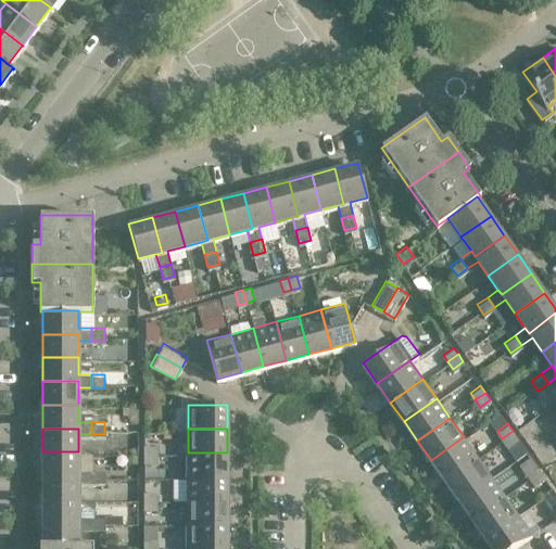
[(517,437),(513,431),(502,438),(507,445),(517,437)]
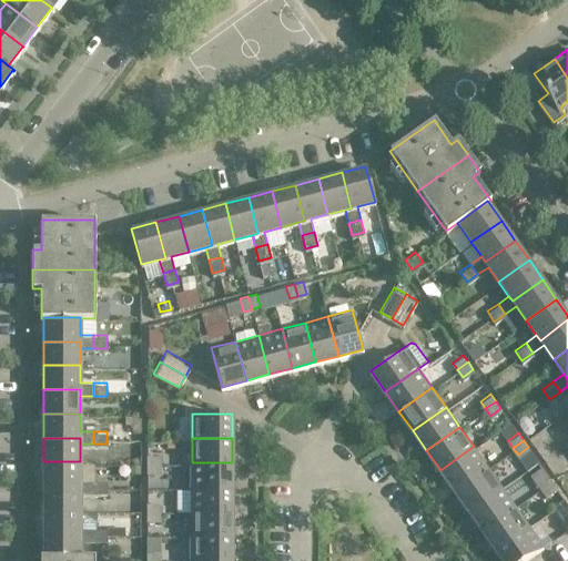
[(487,466),(474,446),(440,470),(454,489),(487,466)]
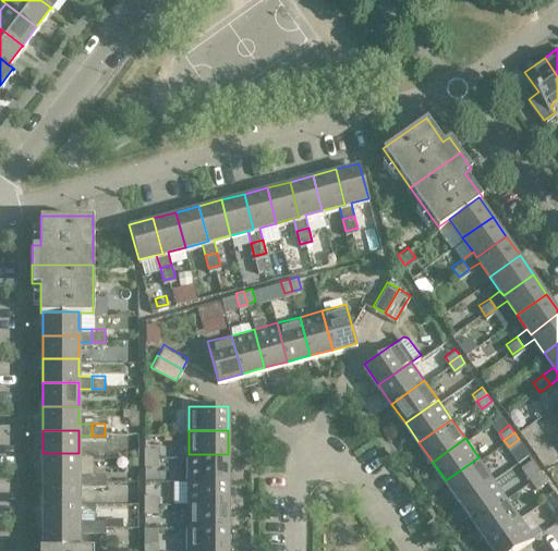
[(157,445),(144,445),(144,454),(157,454),(157,445)]
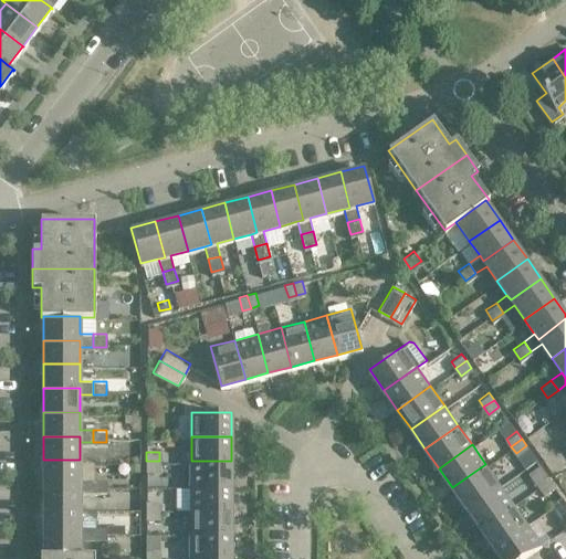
[(80,460),(43,460),(43,484),(80,484),(80,491),(93,491),(93,477),(80,477),(80,460)]
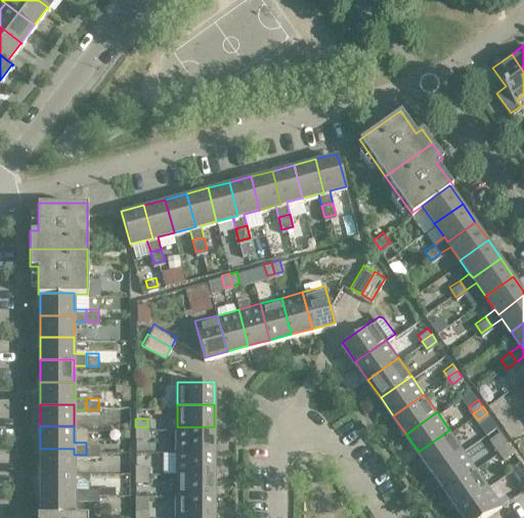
[(147,427),(135,427),(135,435),(147,435),(147,427)]
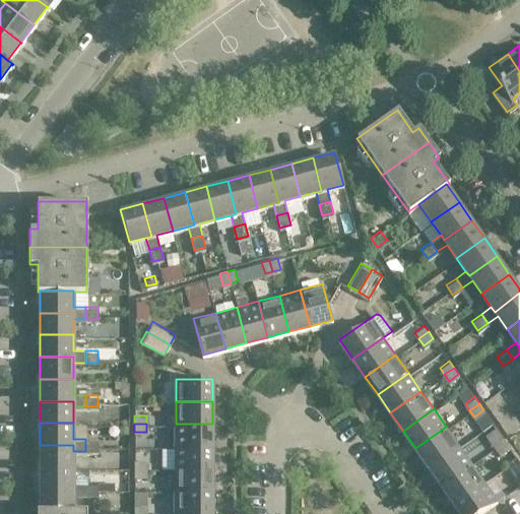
[(212,424),(176,424),(176,445),(212,446),(212,424)]
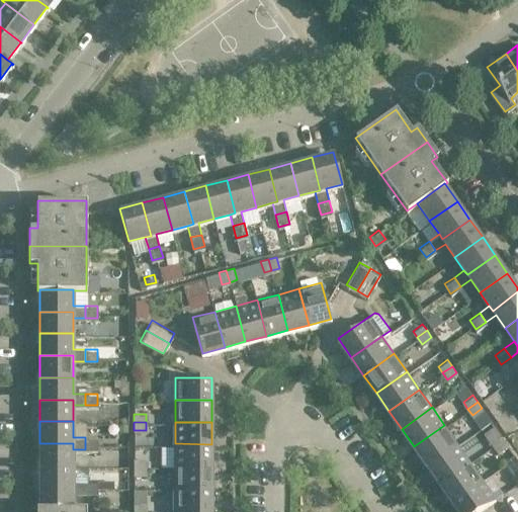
[(456,443),(444,425),(414,446),(426,464),(456,443)]
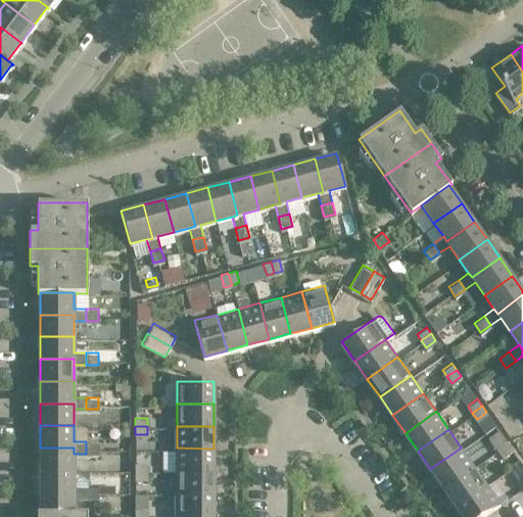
[(508,441),(503,435),(492,442),(497,449),(508,441)]
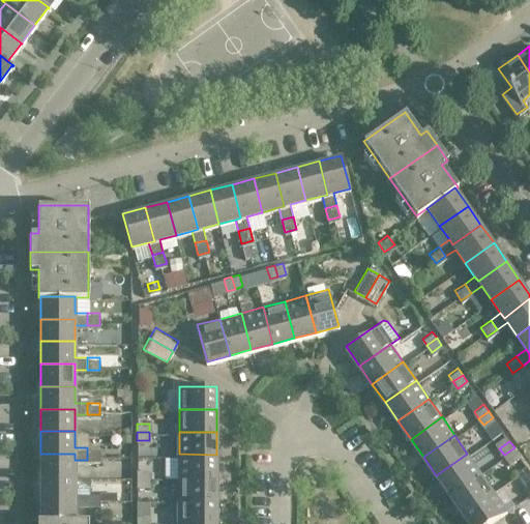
[(99,447),(87,447),(87,460),(99,460),(99,447)]
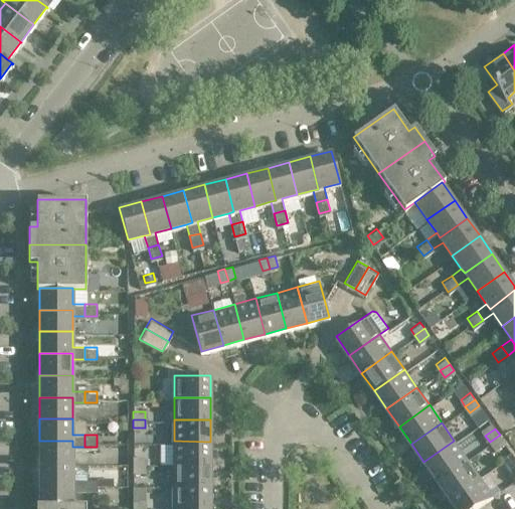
[(504,442),(500,435),(490,442),(495,449),(504,442)]
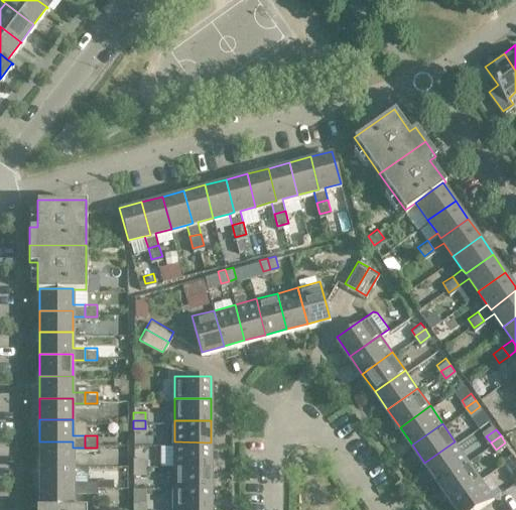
[(73,441),(39,441),(39,463),(73,463),(73,448),(73,441)]
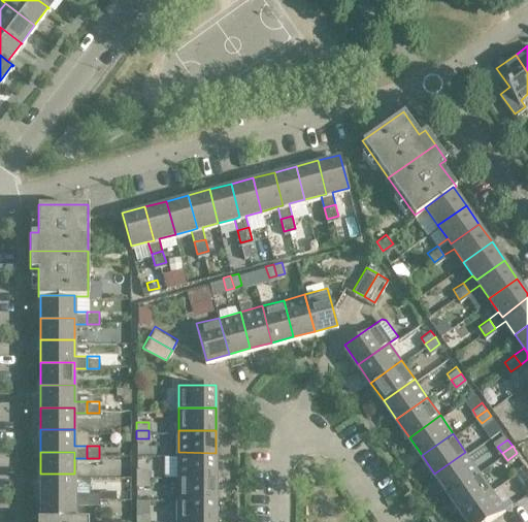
[(216,453),(178,452),(178,475),(216,475),(216,453)]
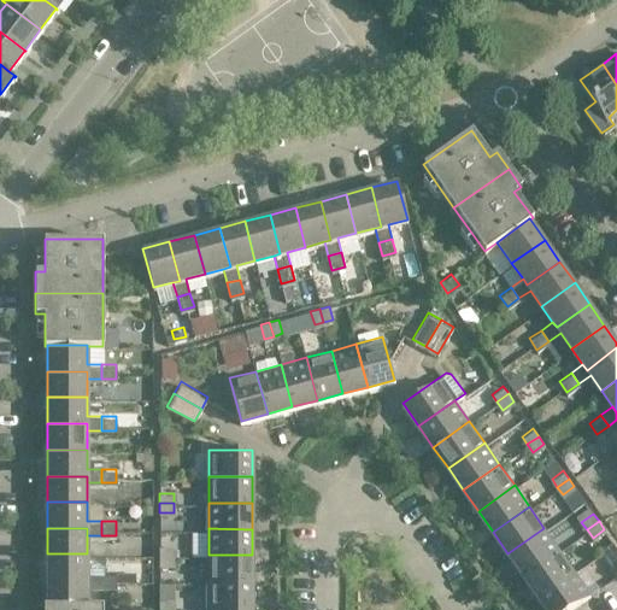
[(559,549),(544,528),(507,553),(523,574),(559,549)]
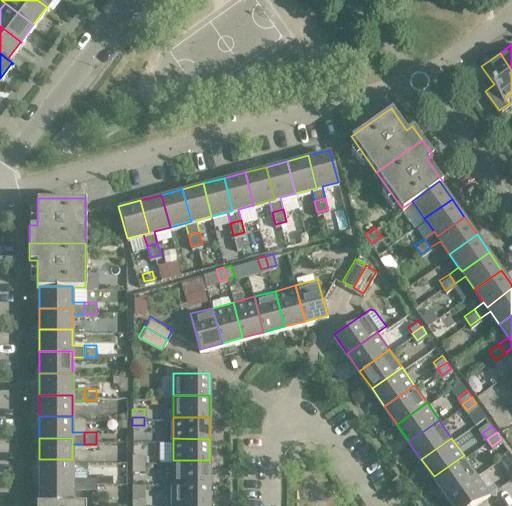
[(511,453),(508,449),(499,455),(511,474),(511,453)]
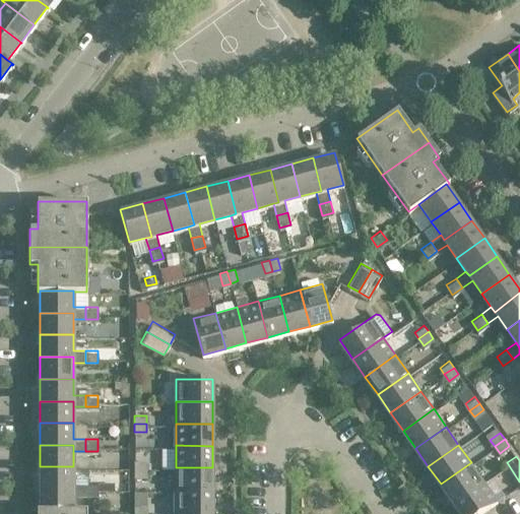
[(146,459),(134,459),(134,467),(146,467),(146,459)]
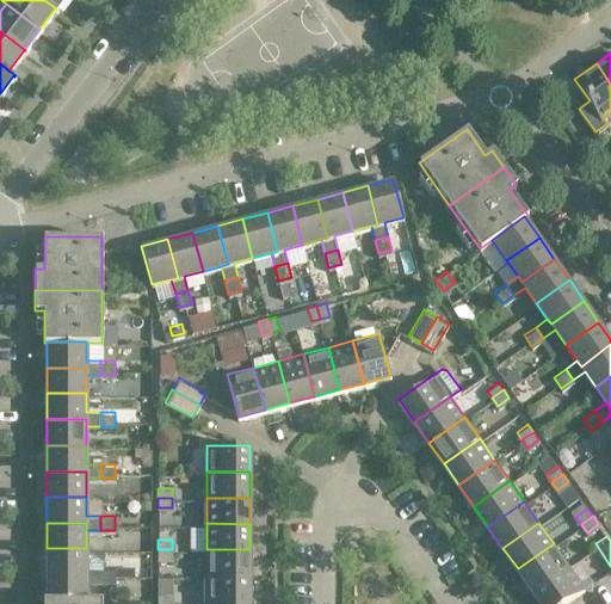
[(568,565),(554,543),(518,568),(532,590),(568,565)]
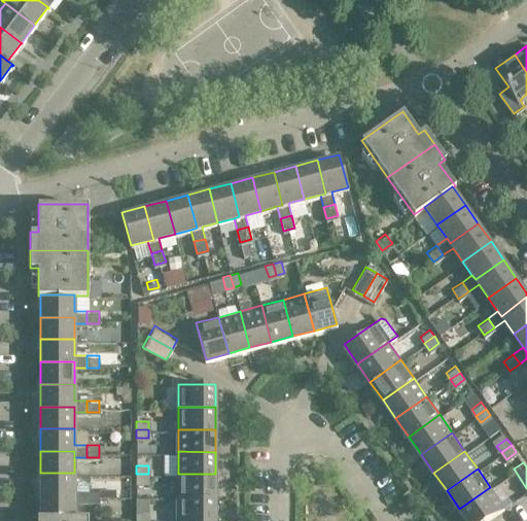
[(74,473),(40,473),(40,495),(74,495),(74,501),(86,501),(86,489),(74,489),(74,473)]
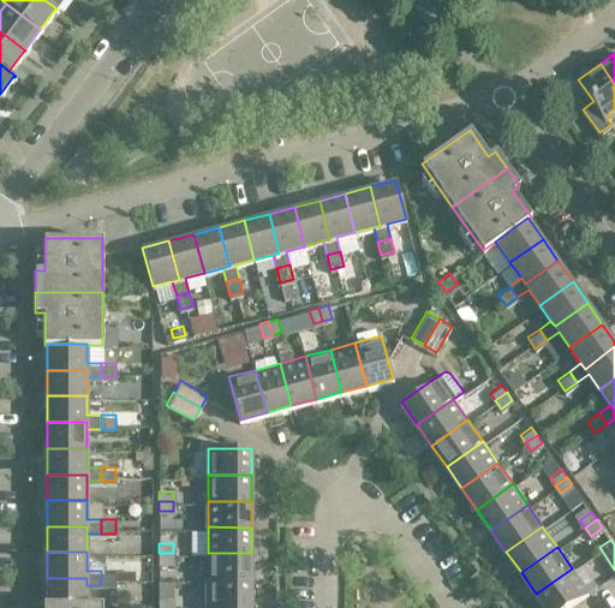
[(173,553),(159,553),(159,562),(173,562),(173,553)]
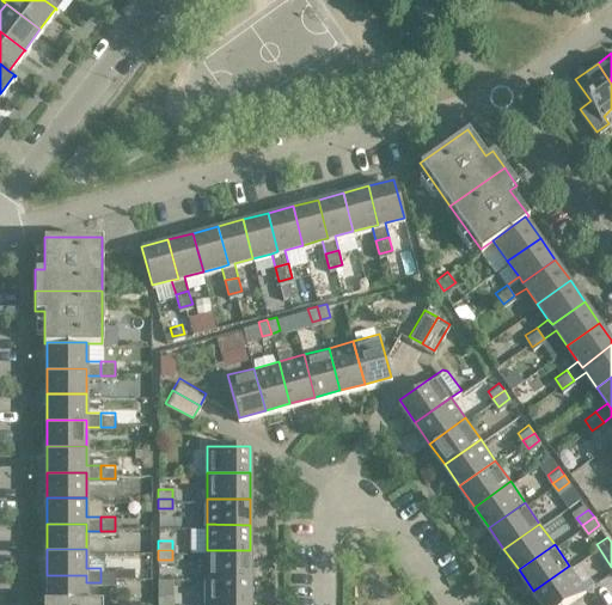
[(250,550),(207,550),(207,576),(250,576),(250,550)]
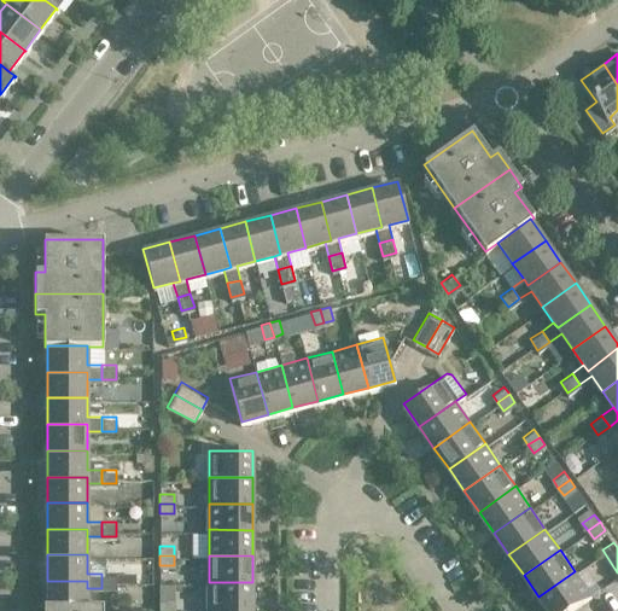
[(565,610),(590,593),(575,571),(538,597),(548,610),(565,610)]
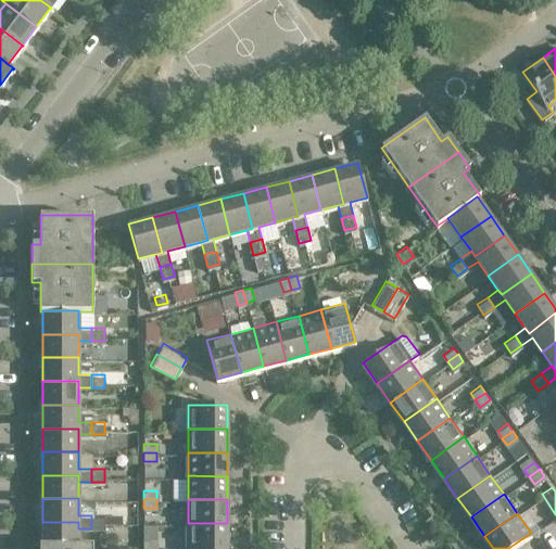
[(104,515),(91,515),(91,528),(104,528),(104,515)]
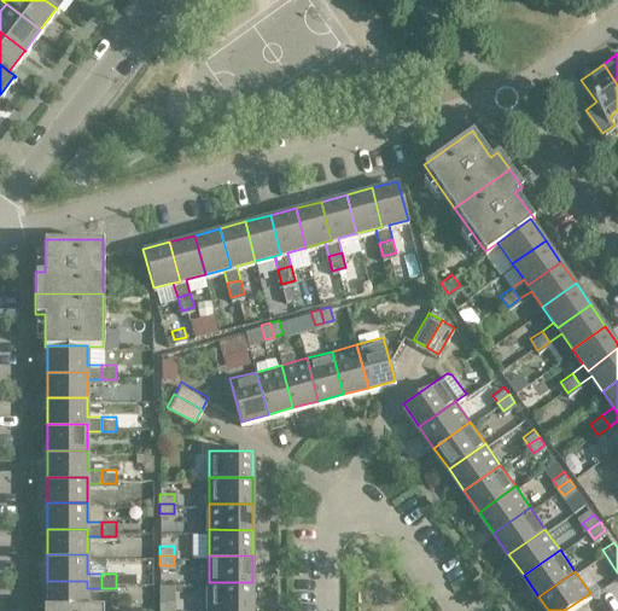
[(47,581),(47,606),(47,607),(87,607),(87,606),(87,588),(87,581),(47,581)]
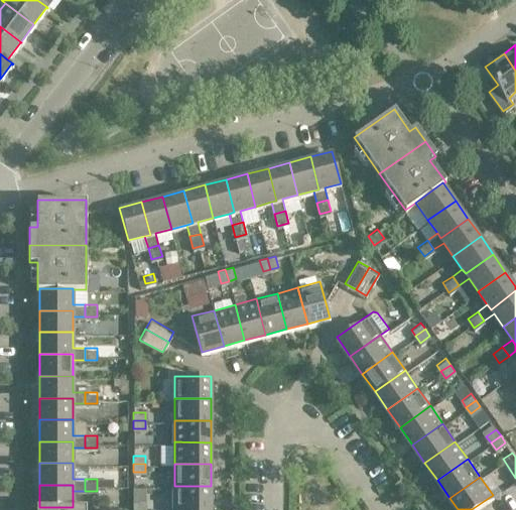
[(211,486),(174,486),(174,507),(211,507),(211,486)]
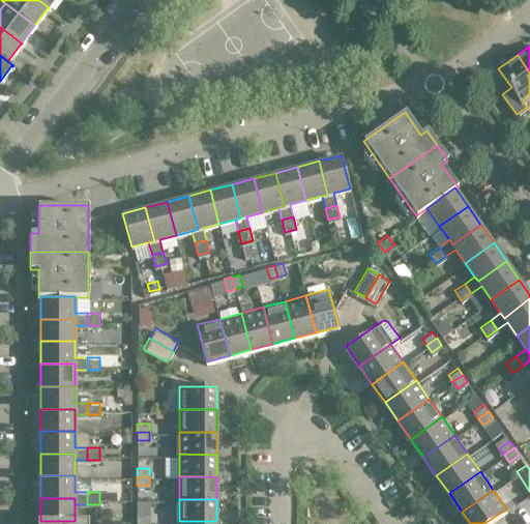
[(149,513),(137,513),(137,521),(149,521),(149,513)]
